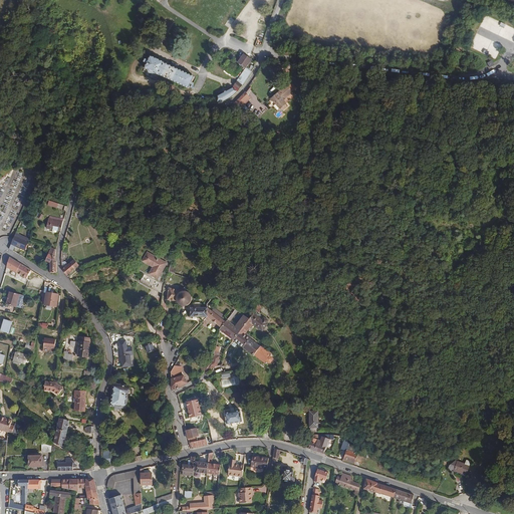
[(246,67),(251,60),(244,54),(238,63),(246,68),(246,67)]
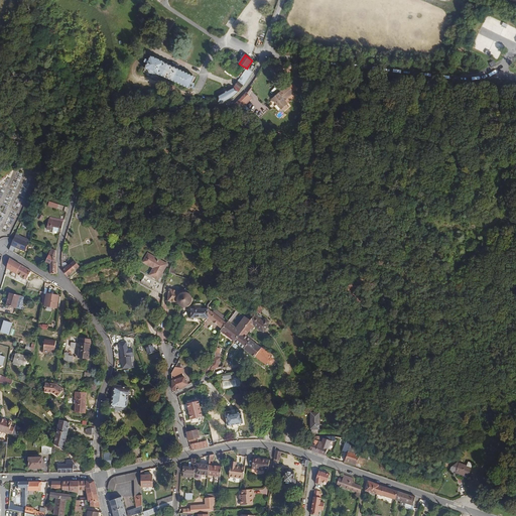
[(196,77),(180,71),(180,70),(151,56),(149,60),(146,59),(145,62),(148,65),(144,72),(146,73),(147,74),(147,75),(149,76),(151,77),(152,77),(153,78),(155,78),(156,78),(158,79),(160,76),(189,89),(196,77)]
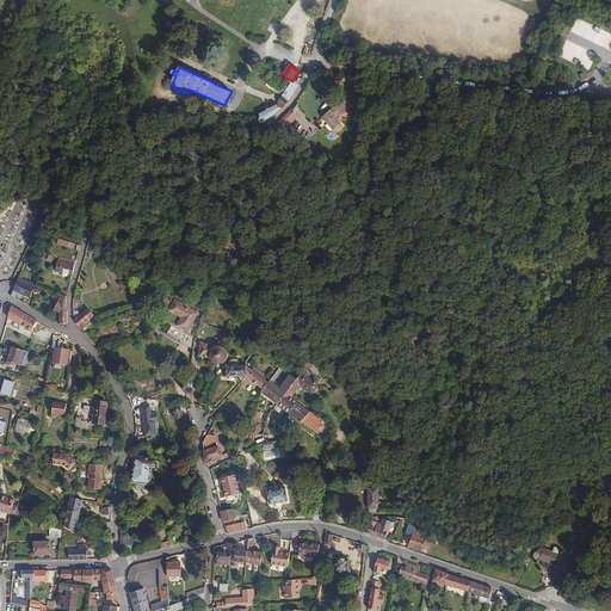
[(278,113),(282,111),(287,105),(290,100),(300,85),(292,80),(292,81),(277,104),(259,113),(259,122),(265,122),(267,121),(277,115),(278,113)]
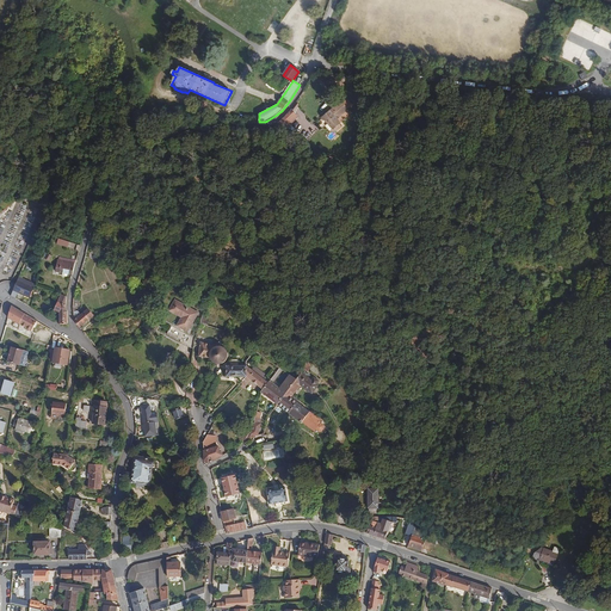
[(331,111),(322,118),(334,130),(337,133),(341,127),(340,124),(337,119),(347,110),(347,109),(352,105),(346,98),(341,103),(340,102),(329,111),(331,111)]
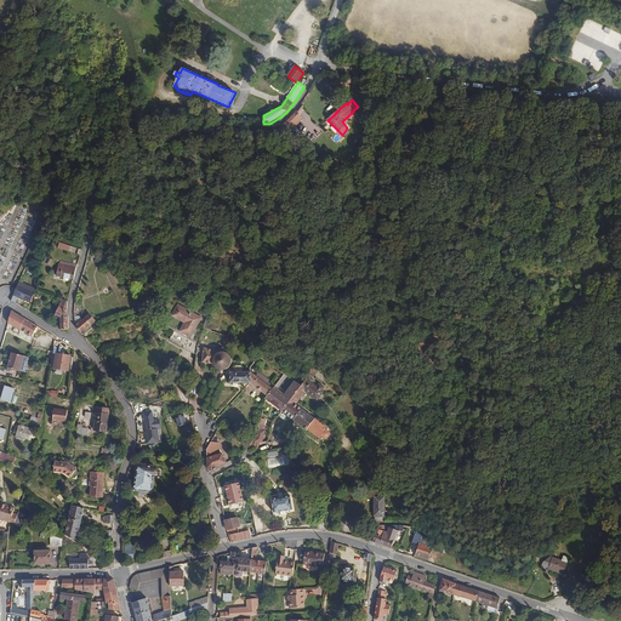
[(286,123),(283,125),(292,131),(294,129),(296,125),(297,126),(303,119),(296,112),(296,113),(286,123)]
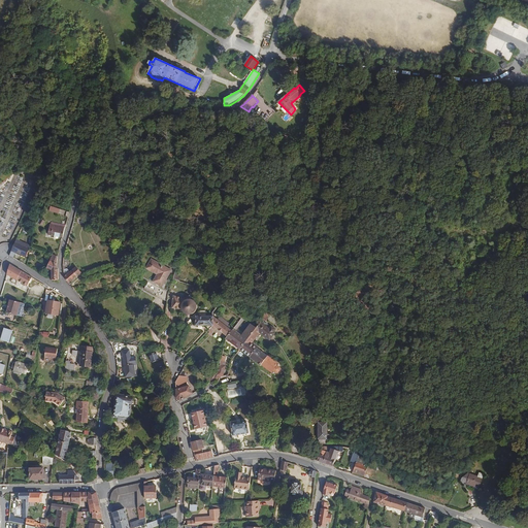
[(161,204),(151,207),(154,216),(163,212),(161,204)]
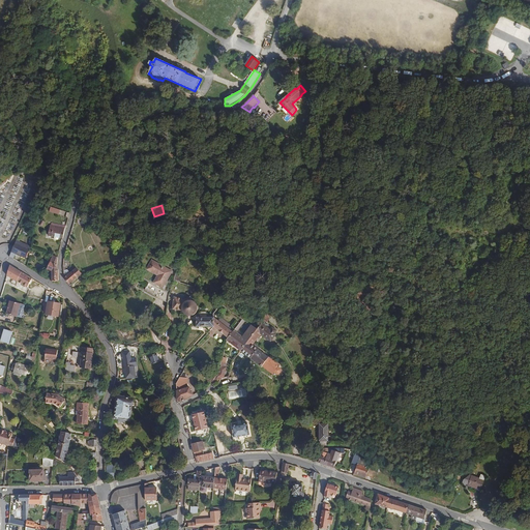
[(63,239),(65,229),(53,227),(52,236),(63,239)]
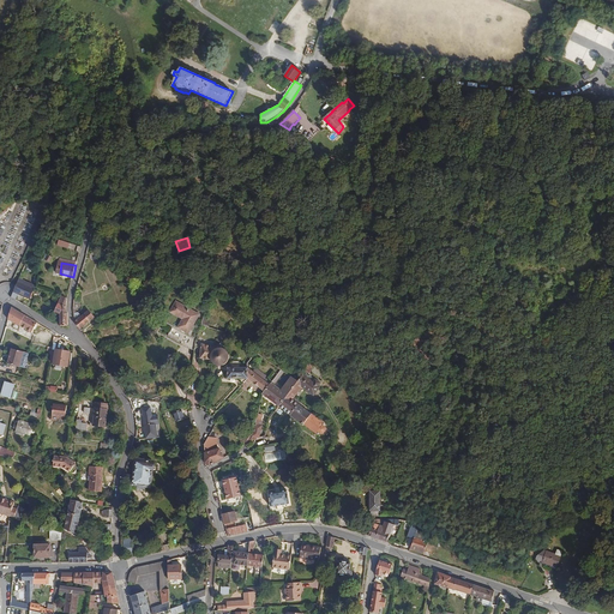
[(31,299),(35,288),(36,287),(24,282),(23,284),(18,282),(13,292),(31,299)]
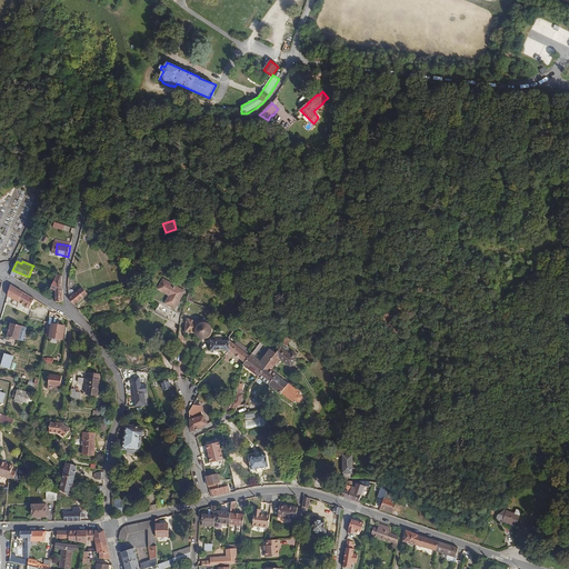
[(61,291),(61,286),(61,277),(62,277),(57,275),(51,289),(56,291),(56,302),(63,302),(62,292),(61,291)]
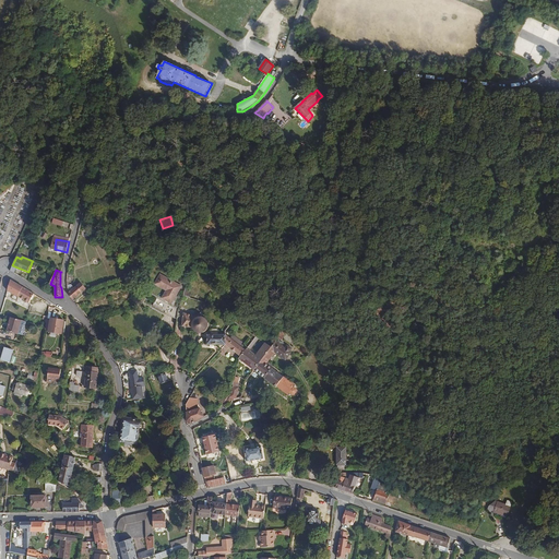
[(181,287),(159,275),(155,284),(164,288),(166,290),(162,298),(171,304),(181,287)]
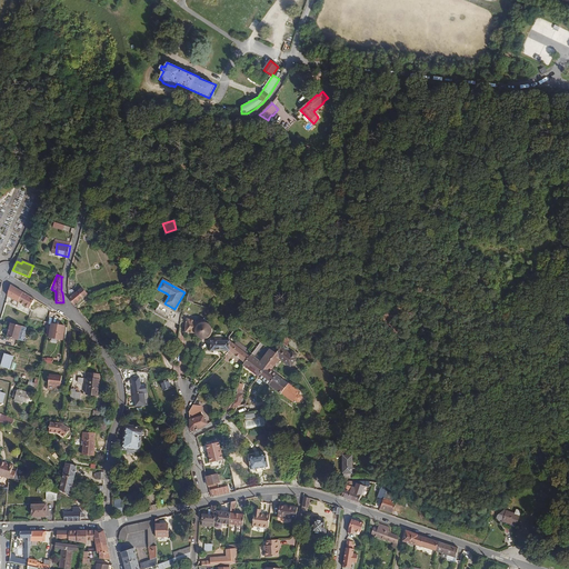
[(18,302),(23,292),(11,285),(8,297),(18,302)]
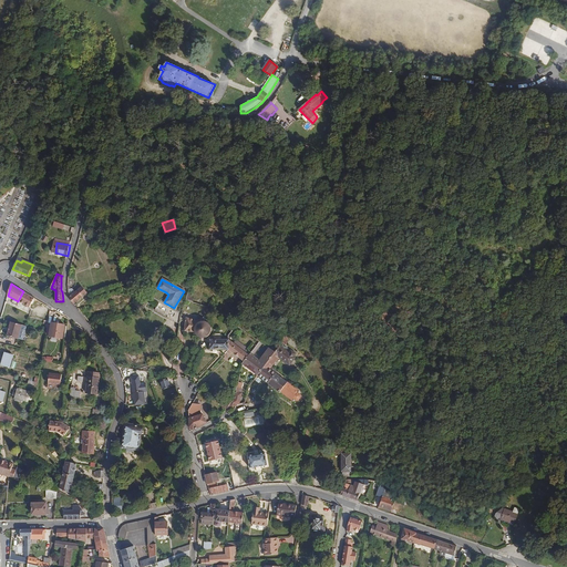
[(74,303),(88,294),(82,288),(74,295),(71,290),(71,286),(69,286),(70,298),(74,303)]
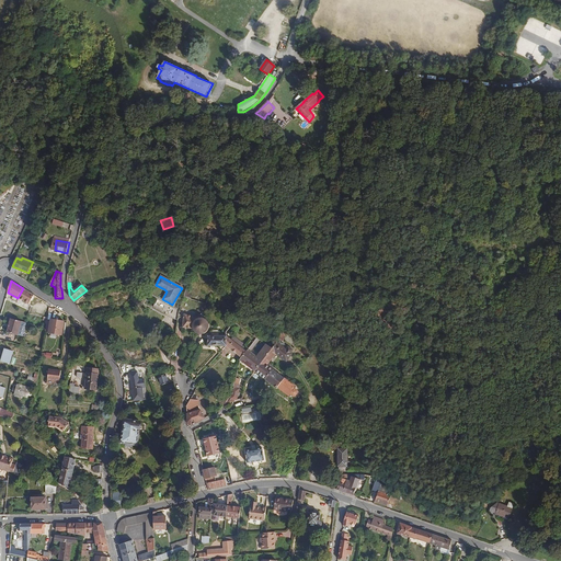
[(29,304),(34,296),(23,288),(18,298),(29,304)]
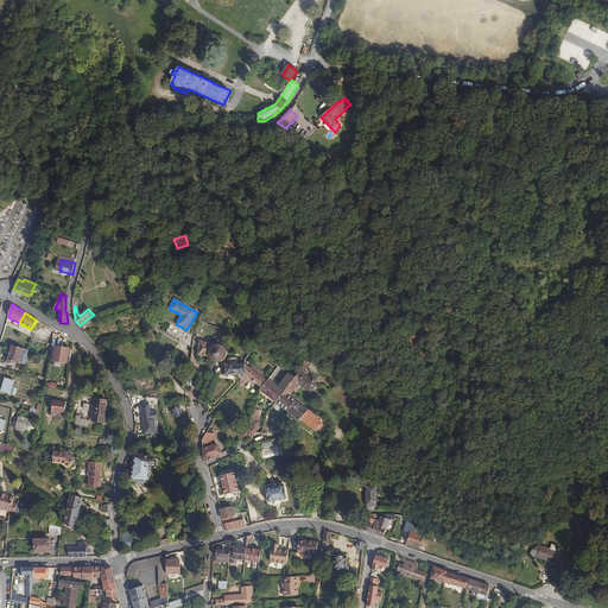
[(202,314),(200,322),(208,324),(209,320),(207,318),(208,315),(202,314)]
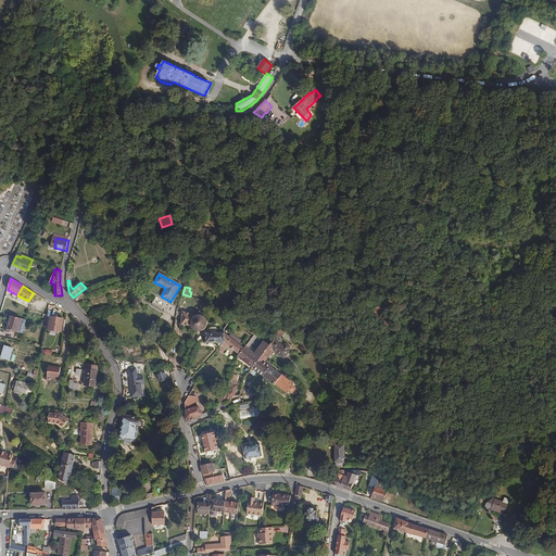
[(178,308),(156,297),(152,304),(165,312),(176,318),(178,308)]
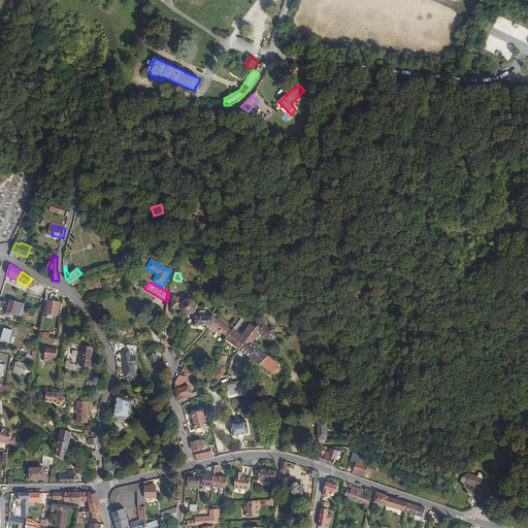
[(198,309),(198,307),(198,305),(196,303),(195,302),(193,301),(192,300),(191,300),(190,300),(188,300),(173,296),(172,308),(183,309),(183,310),(184,312),(184,314),(185,315),(187,316),(188,316),(190,316),(191,316),(193,316),(194,315),(195,315),(196,314),(197,312),(197,311),(197,310),(198,309)]
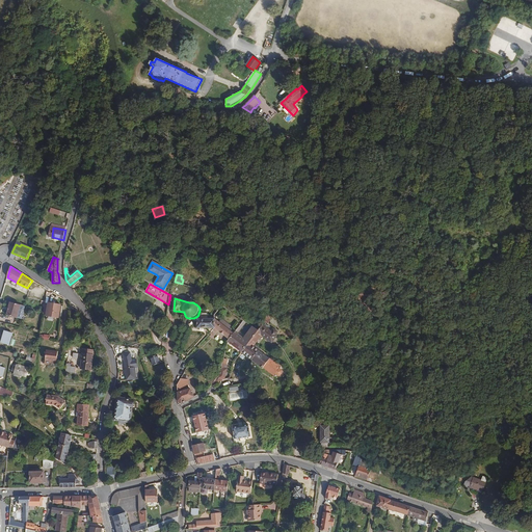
[(17,319),(20,306),(10,302),(6,316),(17,319)]
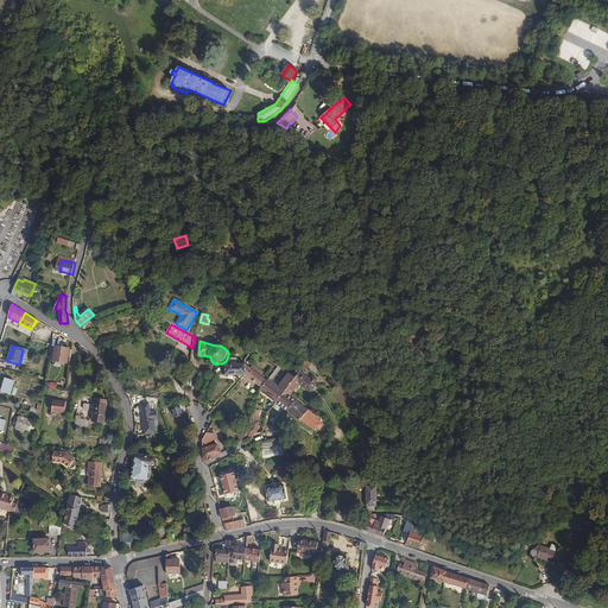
[(68,362),(69,350),(55,348),(54,361),(68,362)]
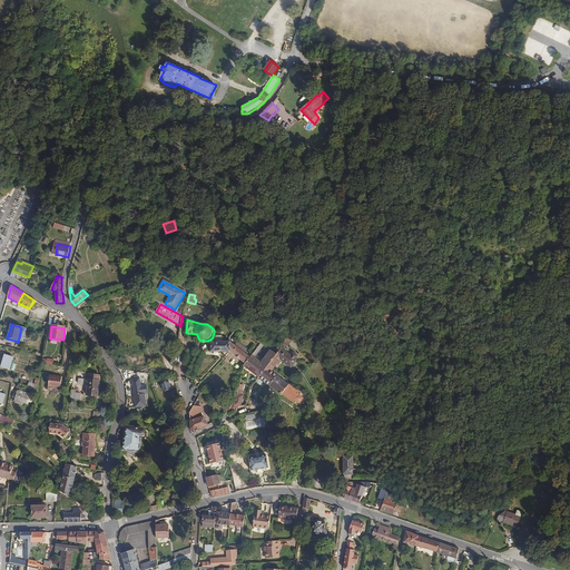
[(293,335),(291,338),(287,336),(283,344),(288,347),(292,340),(301,345),(304,349),(306,344),(303,342),(293,335)]
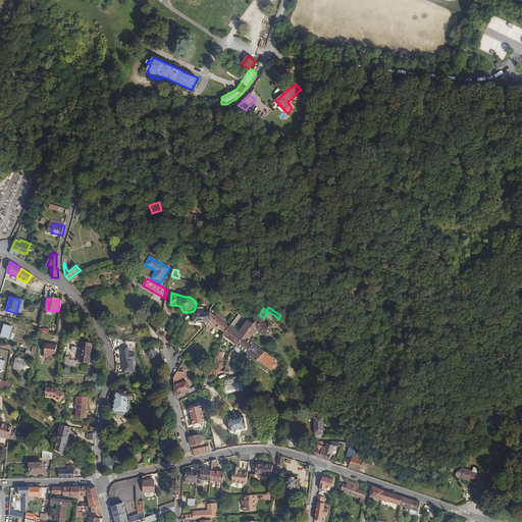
[(196,313),(190,313),(190,322),(204,322),(207,326),(211,322),(211,313),(204,313),(202,313),(196,313)]
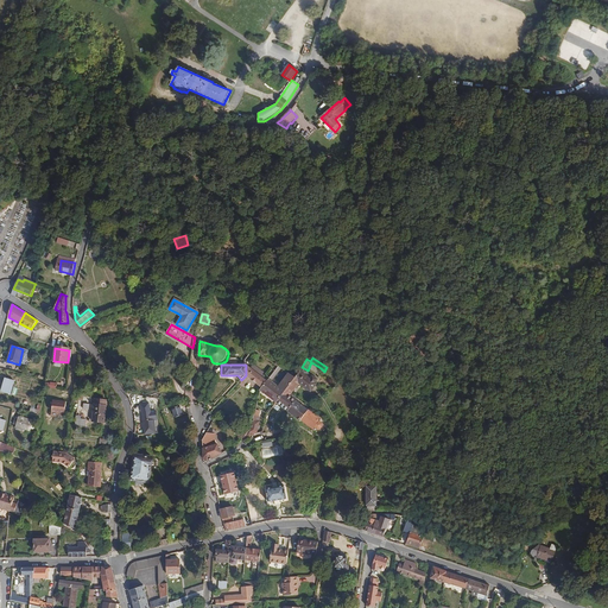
[(261,377),(251,368),(246,365),(246,375),(241,380),(241,381),(245,385),(251,379),(263,388),(270,378),(267,377),(264,373),(261,377)]
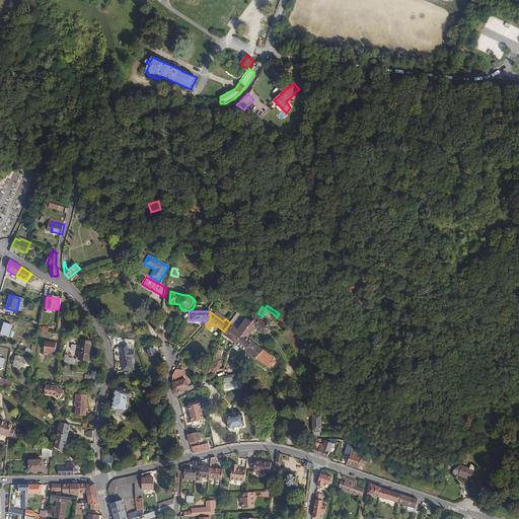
[(216,311),(214,314),(223,321),(225,318),(216,311)]
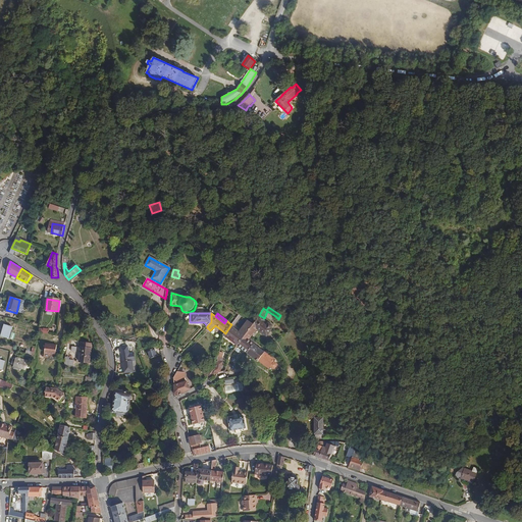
[(245,336),(254,324),(248,320),(240,332),(233,328),(242,316),(240,315),(236,319),(231,324),(225,333),(223,335),(239,347),(245,336)]
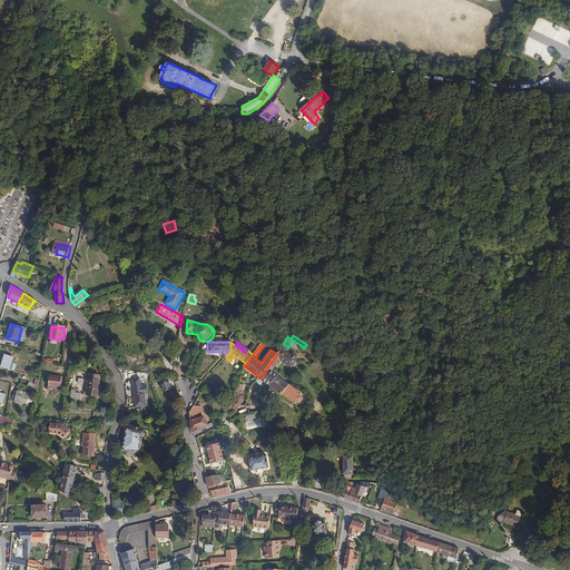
[(267,367),(261,379),(282,395),(283,394),(294,402),(295,401),(298,403),(301,403),(303,400),(303,397),(297,394),(298,392),(273,372),(273,371),(282,360),(292,367),(297,360),(296,360),(298,357),(298,356),(297,355),(293,353),(291,355),(287,352),(290,350),(288,347),(283,344),(281,350),(277,354),(267,367)]
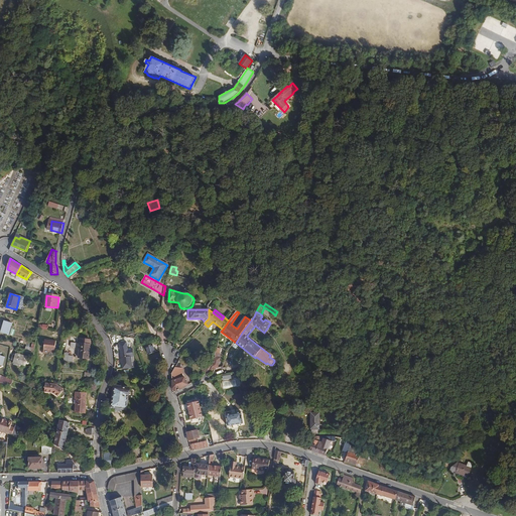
[(12,323),(5,320),(2,333),(10,335),(13,328),(11,327),(12,323)]
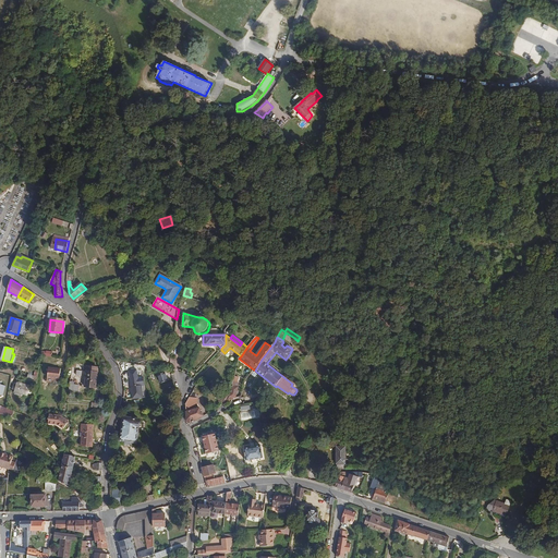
[(60,370),(48,368),(47,378),(59,379),(60,370)]
